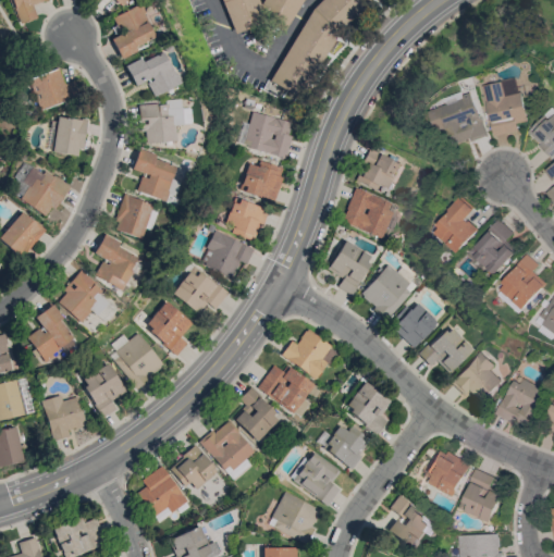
[(12,0),(20,23),(38,17),(34,5),(52,0),(12,0)]
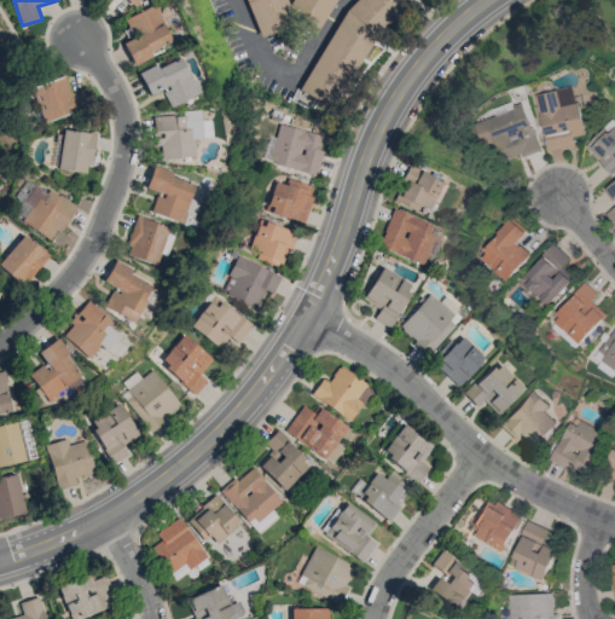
[(251,0),(266,39),(301,24),(312,34),(338,0),(251,0)]
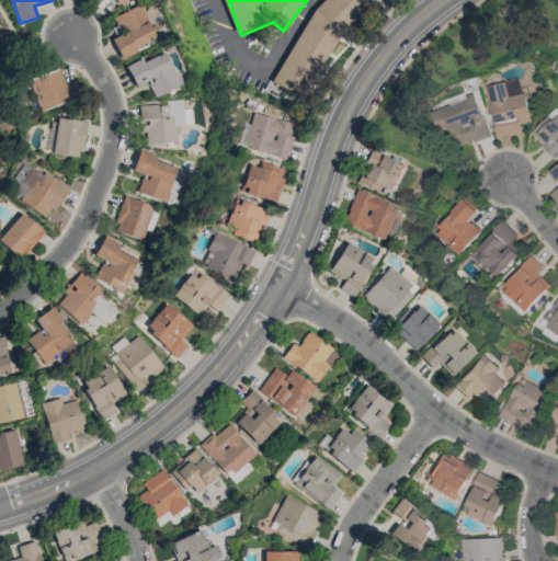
[(326,0),(310,16),(275,82),(295,93),(299,91),(307,76),(316,68),(326,63),(339,38),(376,0),(326,0)]
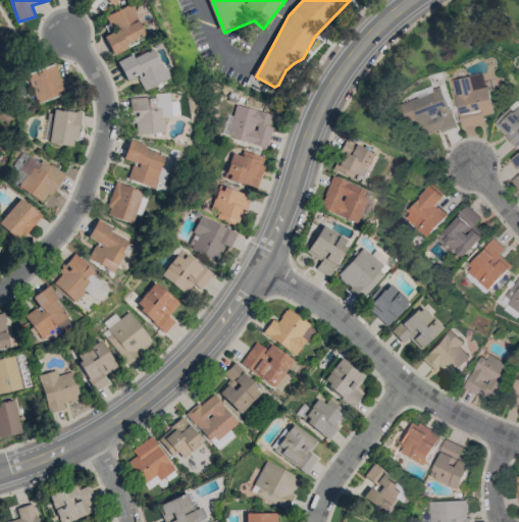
[(115,54),(149,37),(132,4),(107,16),(115,32),(106,37),(115,54)]
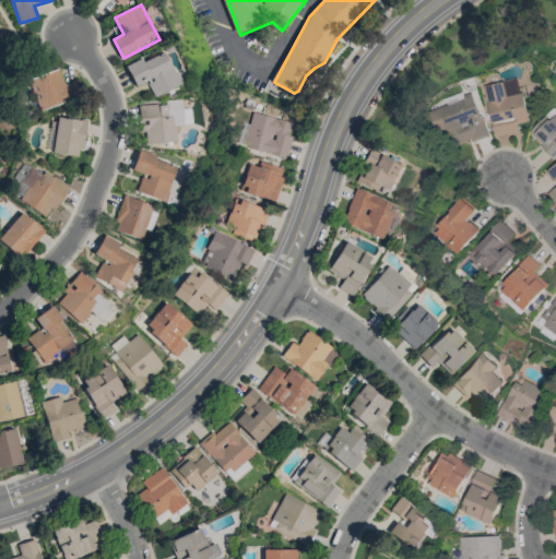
[(138,86),(149,81),(156,97),(182,84),(165,49),(128,67),(138,86)]
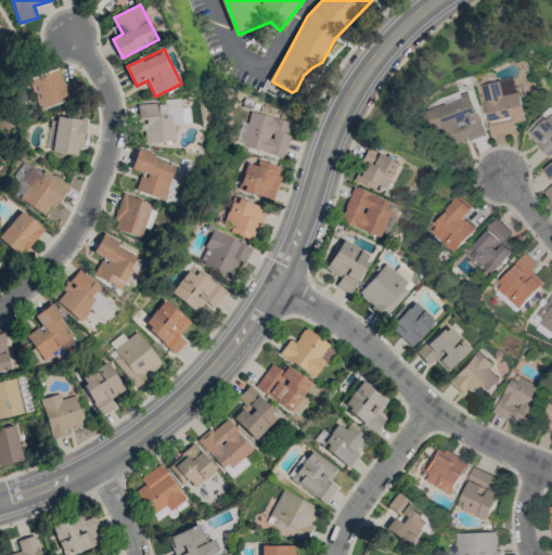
[(41,110),(79,98),(74,80),(66,82),(62,68),(31,78),(41,110)]
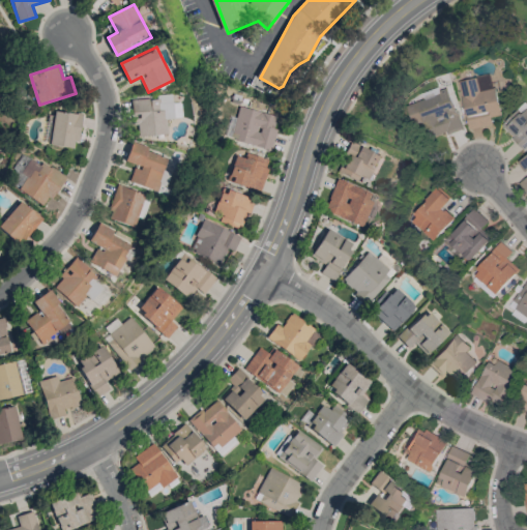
[(463,81),(470,129),(495,125),(493,117),(502,116),(495,75),(463,81)]
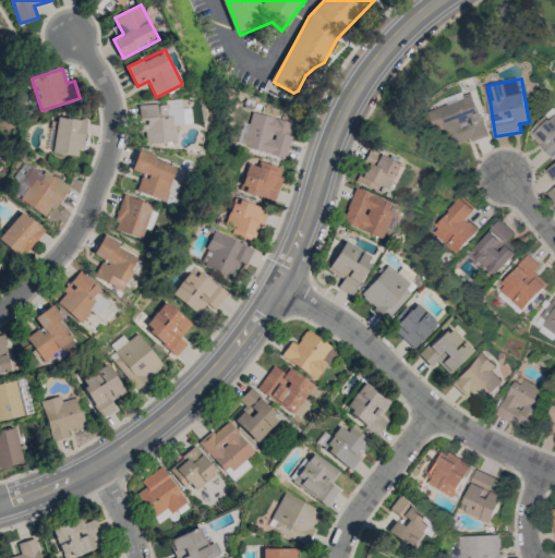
[(492,135),(475,95),(433,111),(443,136),(453,133),(458,148),(492,135)]
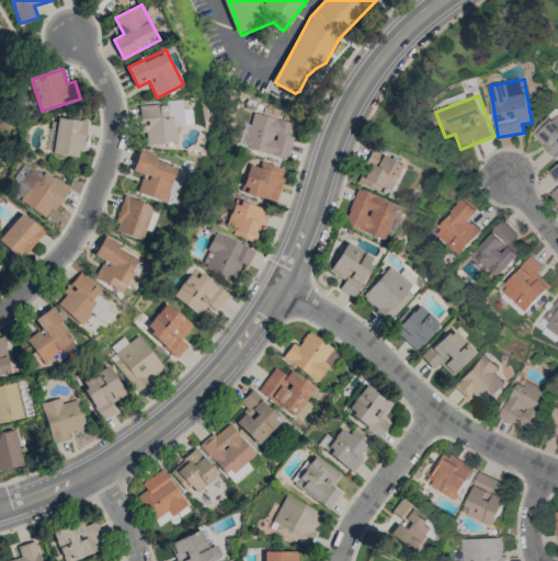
[(145,145),(179,141),(178,124),(193,123),(192,109),(183,110),(182,101),(141,105),(145,145)]
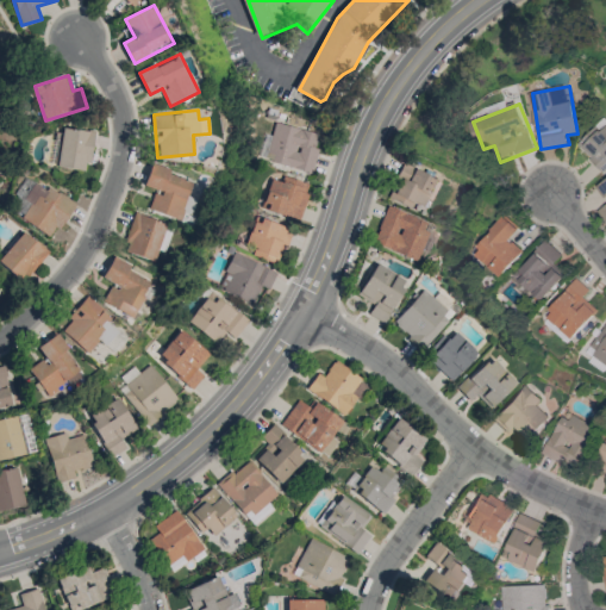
[(605,172),(605,119),(604,118),(579,145),(605,172)]
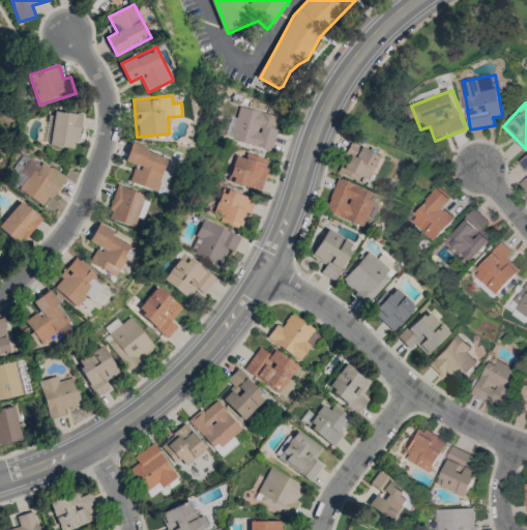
[(234,140),(272,150),(281,117),(243,106),(234,140)]
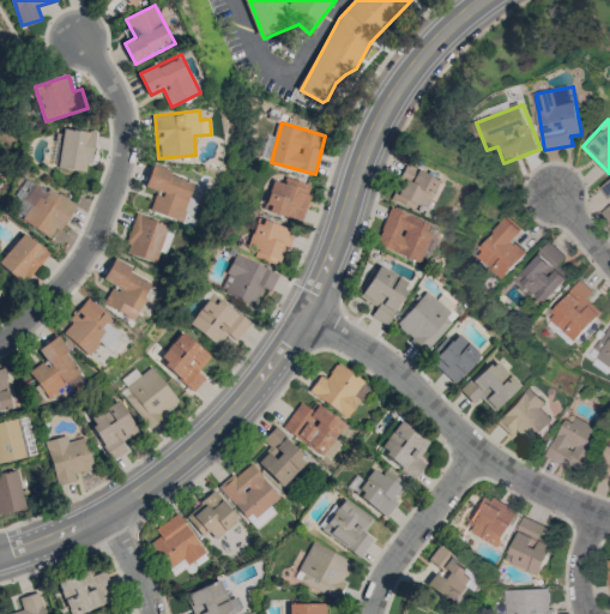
[(97,133),(60,127),(54,167),(92,172),(97,133)]
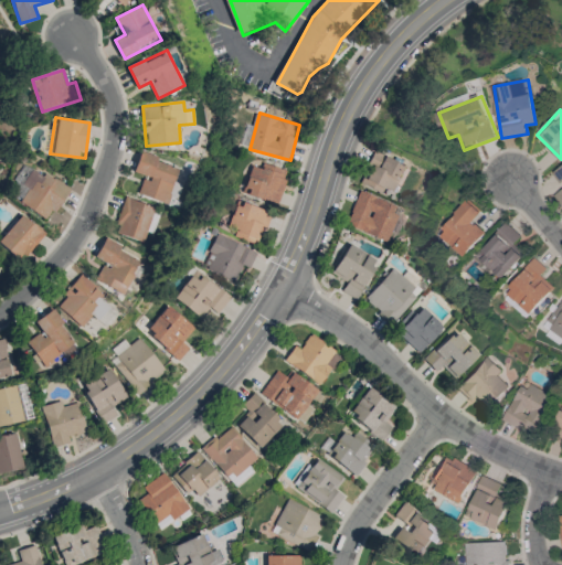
[(406,164),(377,151),(362,183),(384,193),(386,188),(395,191),(406,164)]
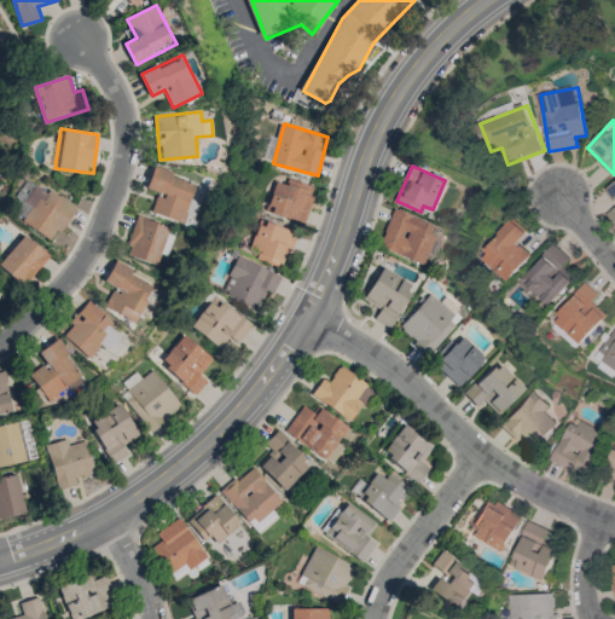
[(155,168),(149,189),(160,191),(154,214),(193,225),(206,183),(155,168)]
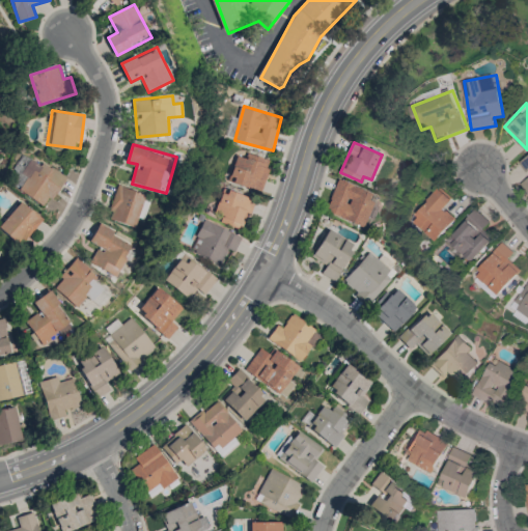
[(273,160),(249,152),(247,158),(238,156),(229,182),(262,192),(273,160)]
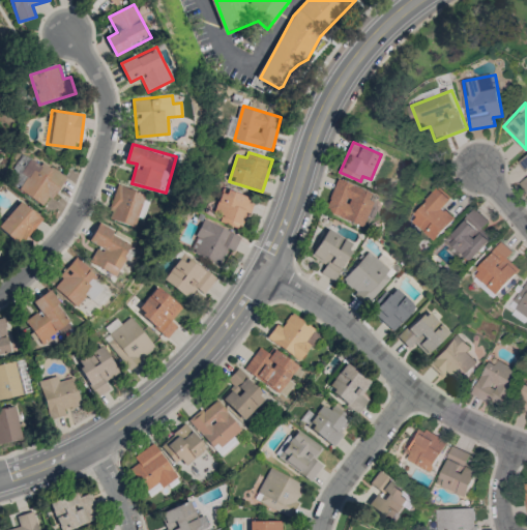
[(68,177),(34,157),(17,187),(50,207),(68,177)]
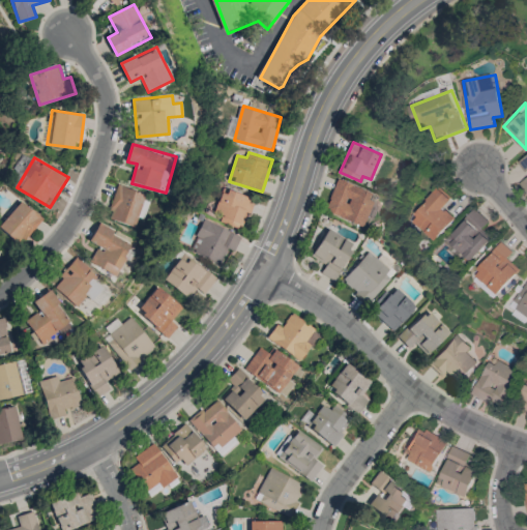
[(378,195),(340,178),(326,211),(364,227),(378,195)]
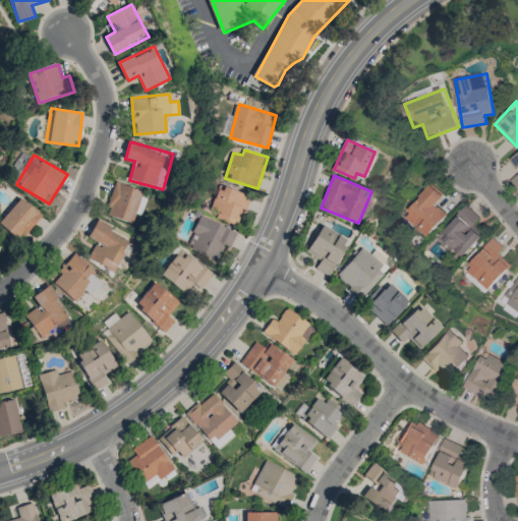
[(148,192),(118,182),(107,214),(136,224),(148,192)]
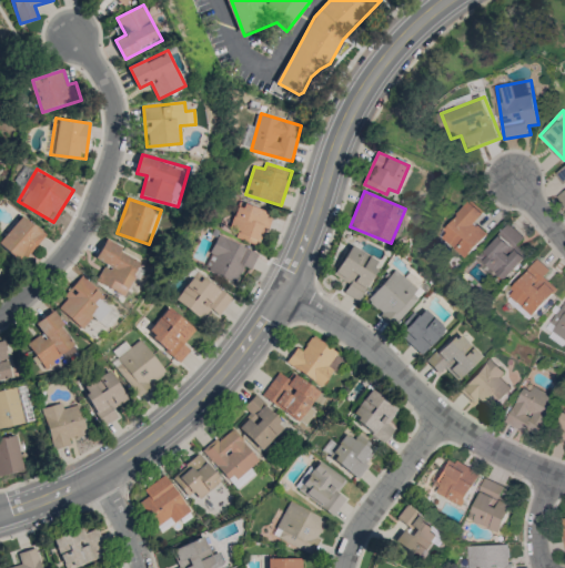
[(236,237),(260,246),(266,227),(270,229),(275,213),(240,201),(231,224),(240,227),(236,237)]
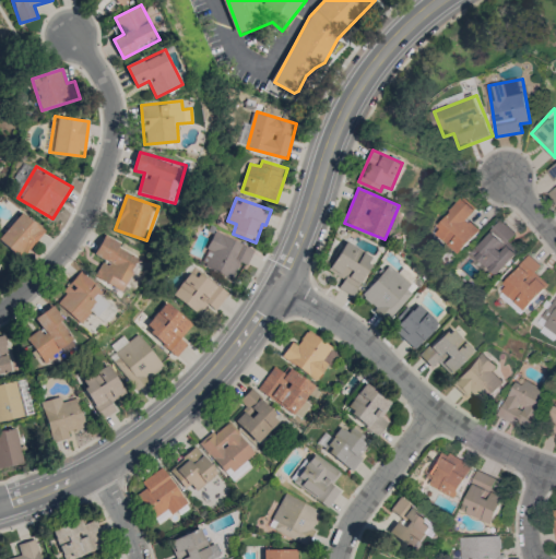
[(485,230),(472,219),(480,211),(468,200),(438,232),(463,254),(485,230)]
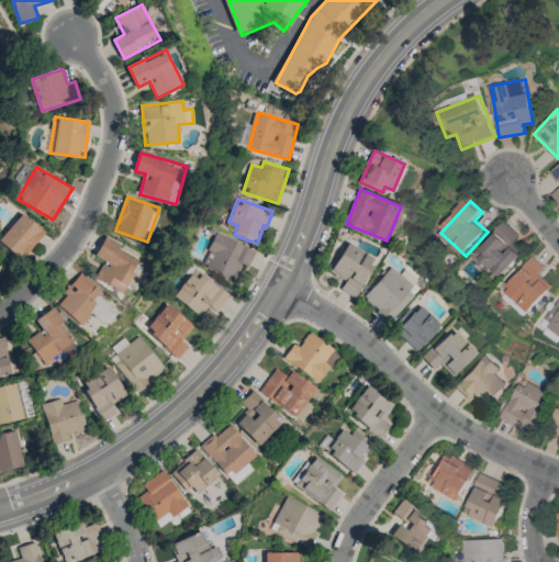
[(0,243),(25,260),(47,231),(22,212),(0,243)]
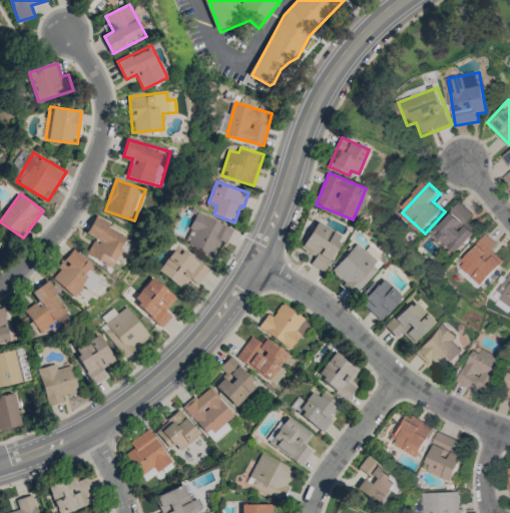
[(476,215),(462,202),(435,231),(459,253),(478,233),(468,224),(476,215)]
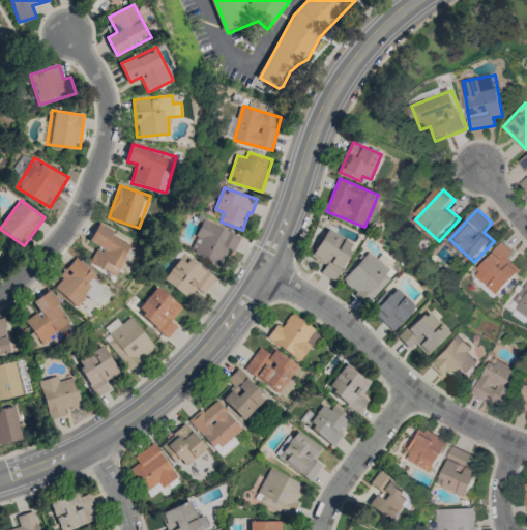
[(236,252),(243,235),(206,219),(193,252),(222,264),(229,248),(236,252)]
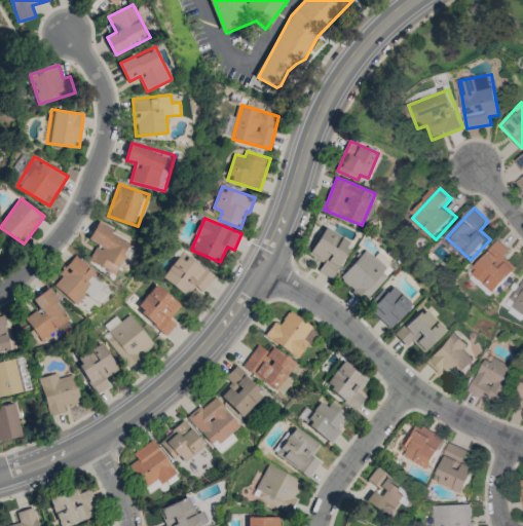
[(116,273),(134,239),(100,222),(90,239),(99,245),(91,260),(116,273)]
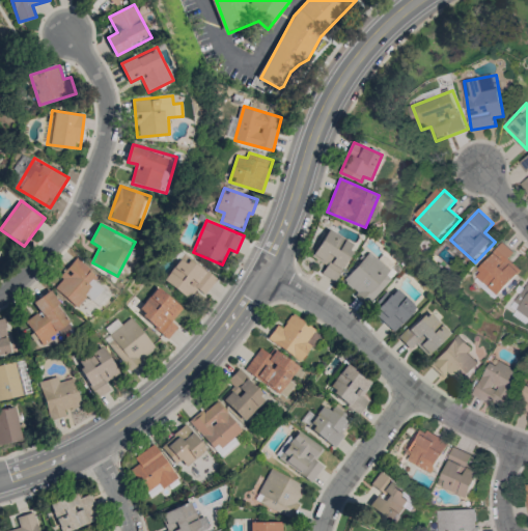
[(357,245),(330,228),(313,256),(328,264),(324,273),(336,280),(357,245)]
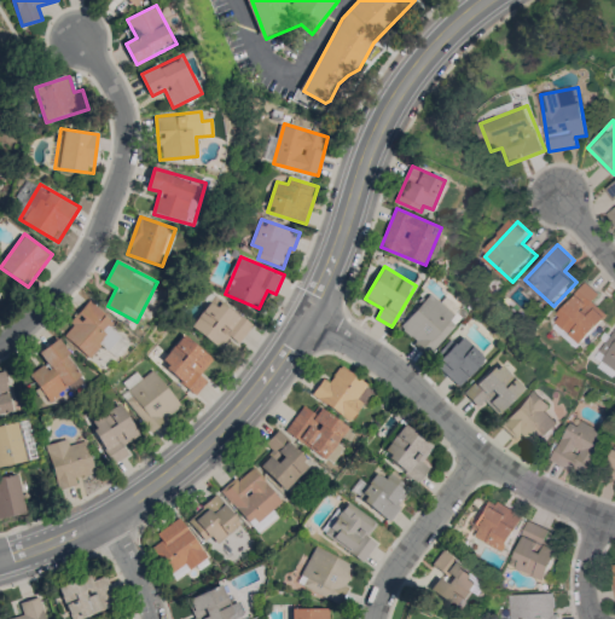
[(602,294),(587,283),(557,320),(586,343),(609,316),(595,302),(602,294)]
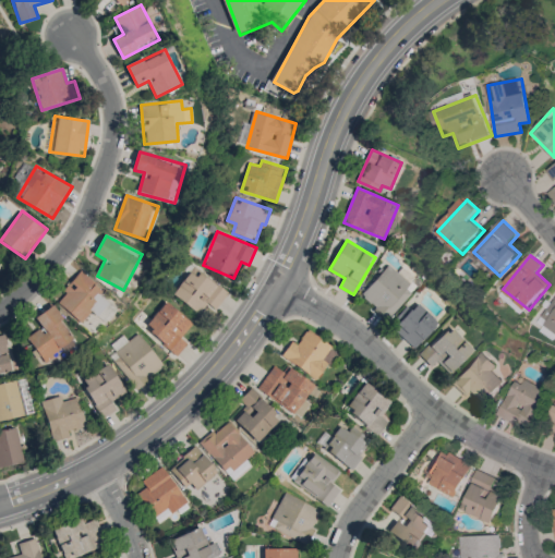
[(388,319),(422,282),(405,267),(399,273),(389,264),(361,295),(388,319)]
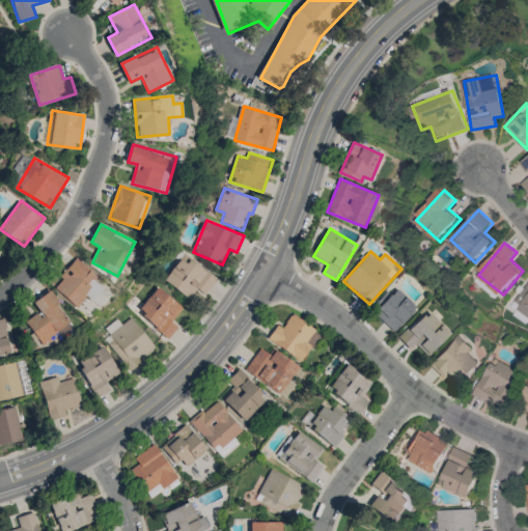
[(219,278),(185,254),(166,280),(189,298),(196,287),(207,295),(219,278)]
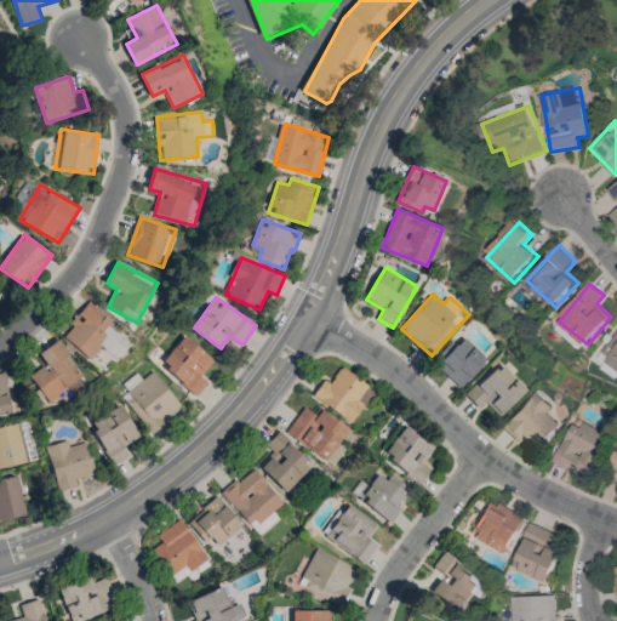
[(116,357),(132,339),(90,302),(63,335),(92,359),(103,346),(116,357)]
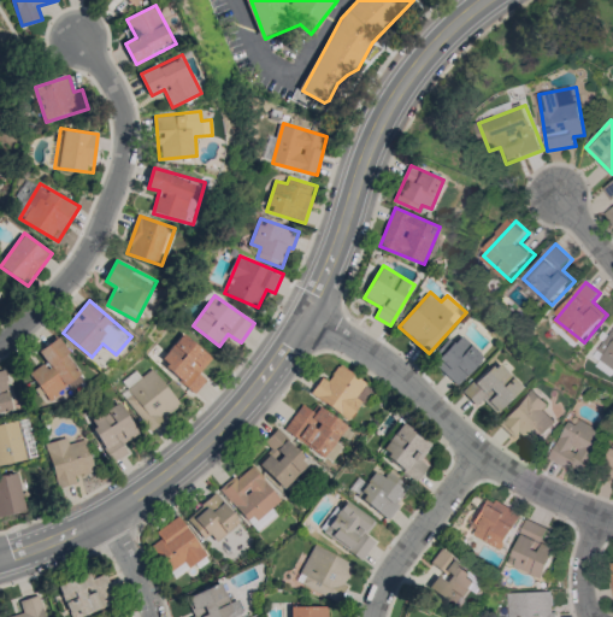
[(612,331),(597,356),(612,365),(612,331)]
